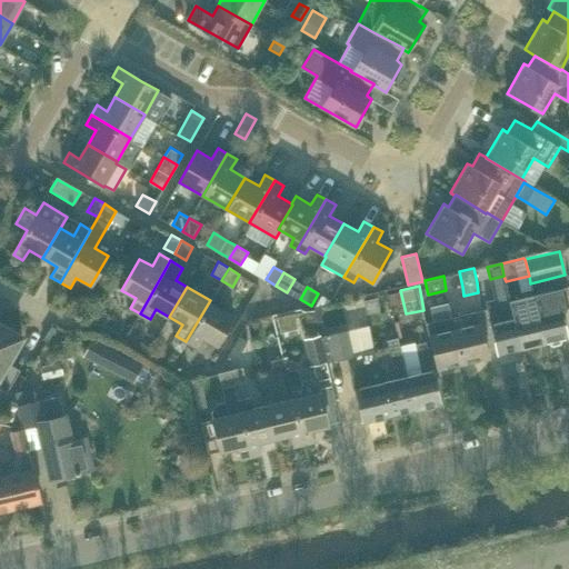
[(561,308),(562,308),(568,306),(568,301),(566,288),(533,296),(545,342),(548,342),(552,346),(560,343),(562,339),(568,337),(561,308)]
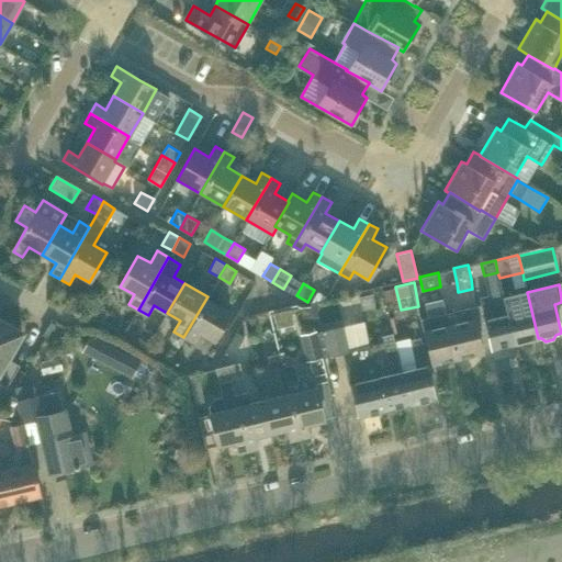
[(232,311),(220,303),(225,294),(213,288),(208,296),(183,337),(193,343),(200,333),(214,341),(232,311)]
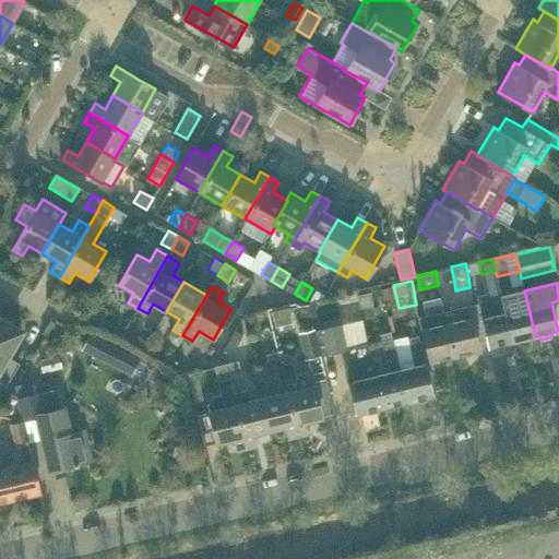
[(381,288),(383,299),(394,297),(392,286),(381,288)]
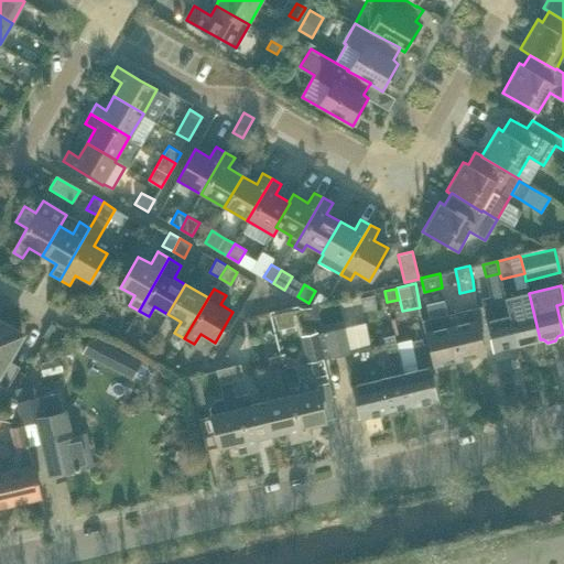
[(517,345),(540,339),(529,293),(506,299),(517,345)]
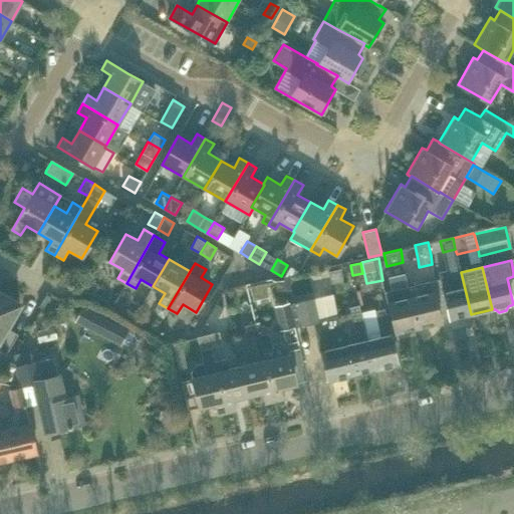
[(450,319),(471,314),(461,272),(440,277),(443,291),(450,319)]
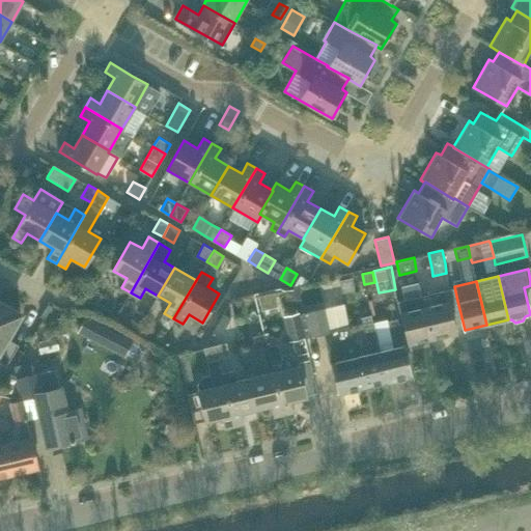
[(431,338),(456,332),(449,300),(448,300),(445,290),(422,296),(431,338)]
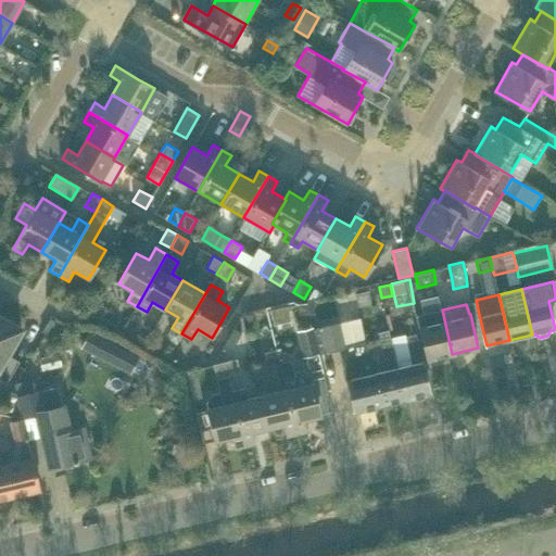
[(287,305),(270,310),(274,325),(291,320),(287,305)]
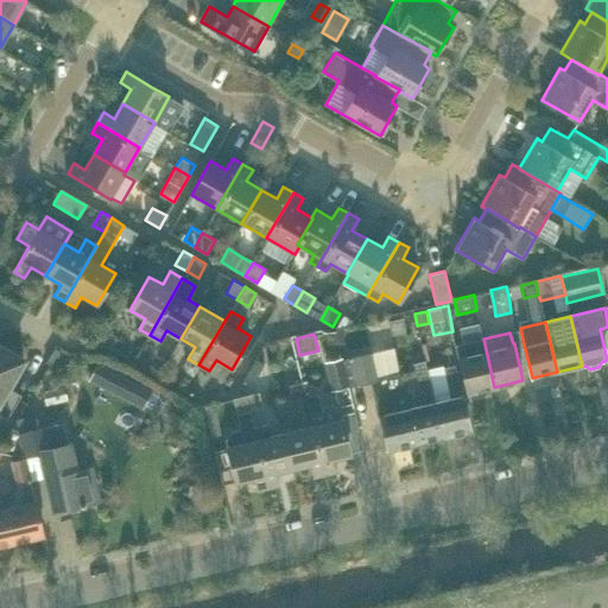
[(467,394),(494,387),(483,339),(455,344),(467,394)]
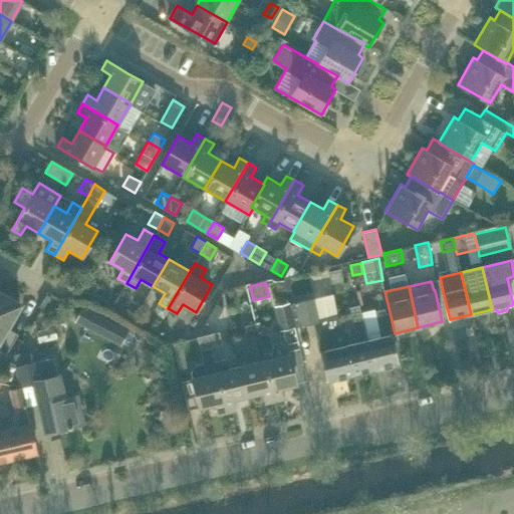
[(11,300),(11,299),(0,292),(0,351),(5,355),(18,334),(6,327),(19,305),(11,300)]
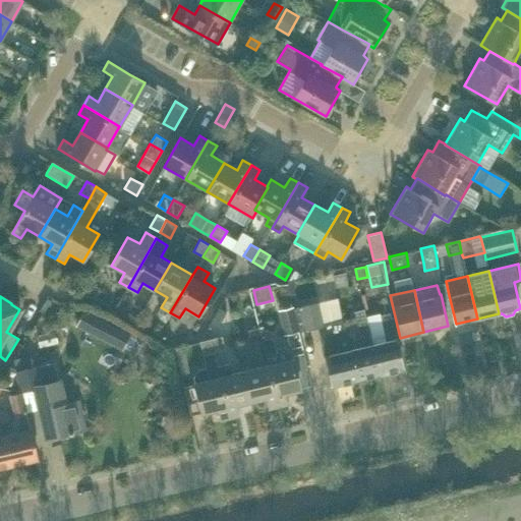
[(349,348),(350,348),(343,320),(325,324),(319,302),(294,307),(299,332),(319,328),(330,377),(336,374),(337,385),(343,384),(345,385),(350,384),(352,381),(356,380),(349,348)]
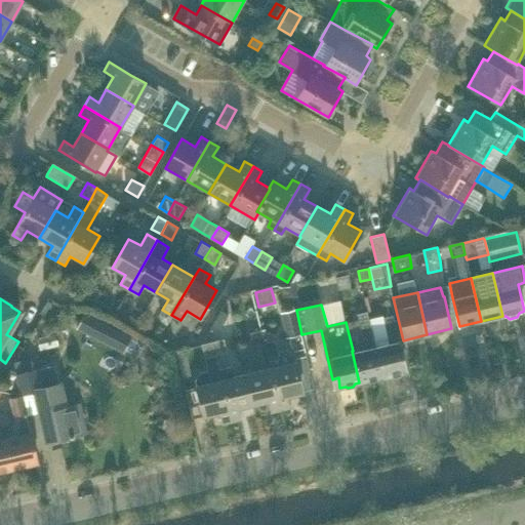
[(162,309),(160,313),(161,320),(167,323),(171,315),(162,310),(162,309)]
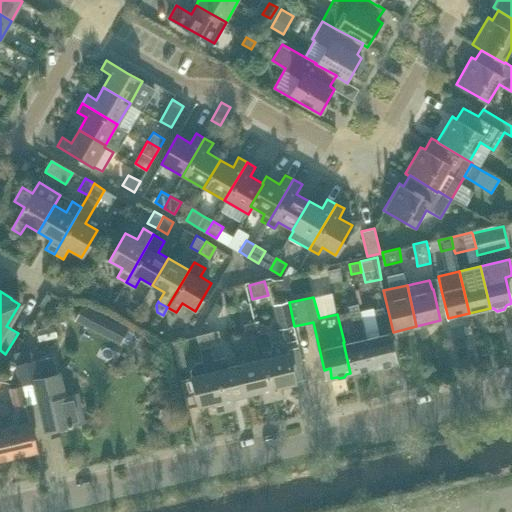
[(294,326),(289,302),(288,302),(288,301),(273,304),(278,329),(294,326)]
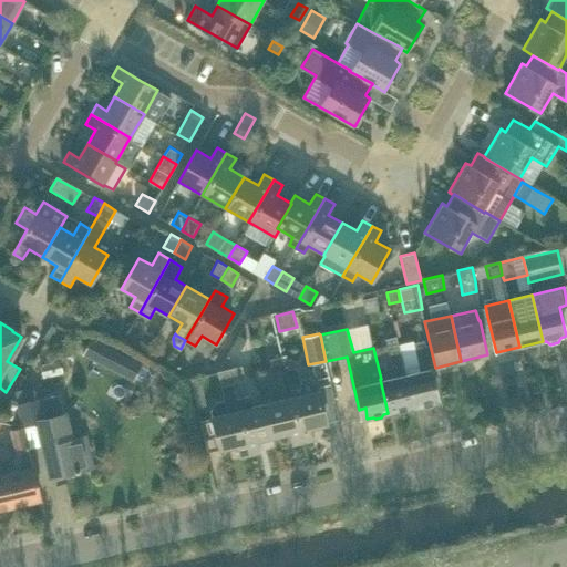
[(239,336),(233,347),(240,351),(247,340),(239,336)]
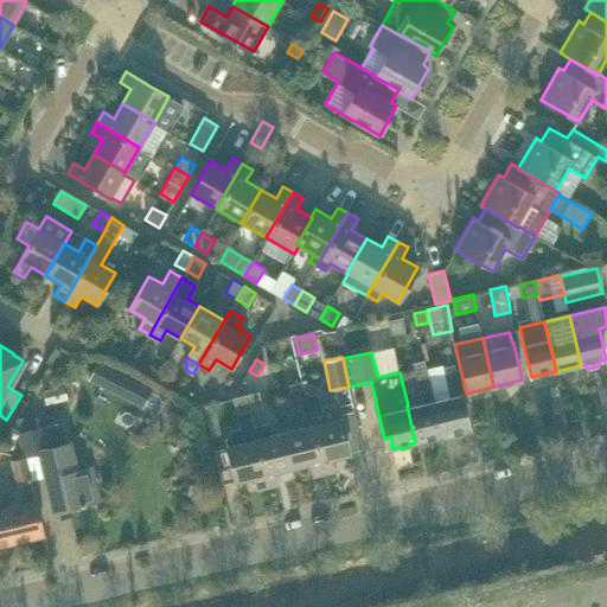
[(434,400),(435,400),(423,359),(413,362),(413,363),(421,403),(408,406),(407,406),(415,442),(442,436),(434,400)]
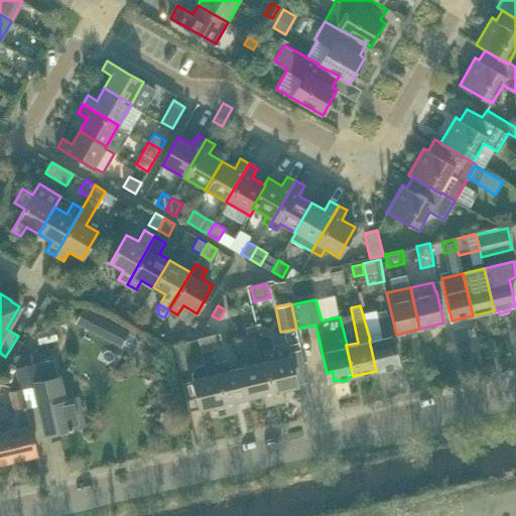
[(83,308),(76,323),(99,334),(106,320),(83,308)]
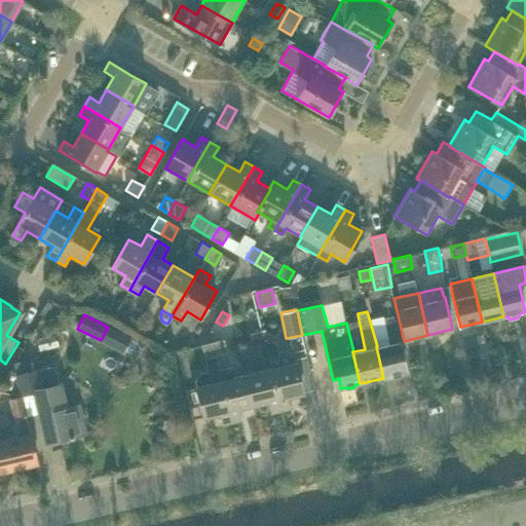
[(383,378),(384,378),(392,376),(395,377),(401,376),(402,374),(407,372),(392,316),(383,318),(389,343),(377,346),(376,346),(383,378)]
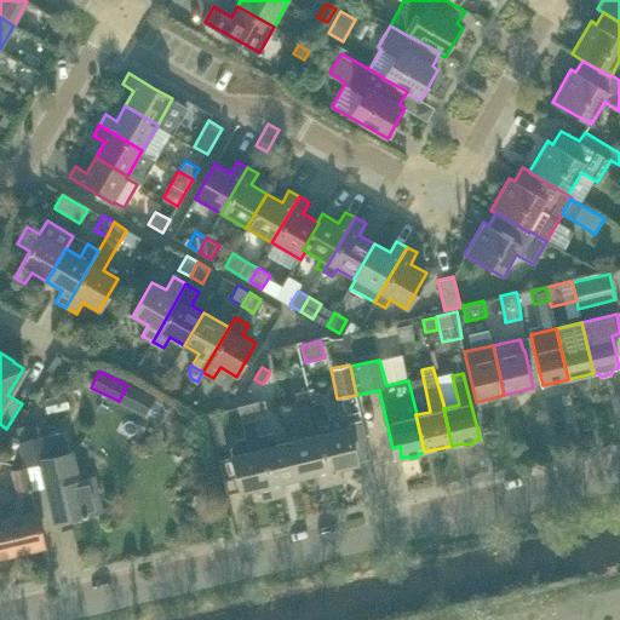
[(313,405),(309,389),(296,392),(299,408),(313,405)]
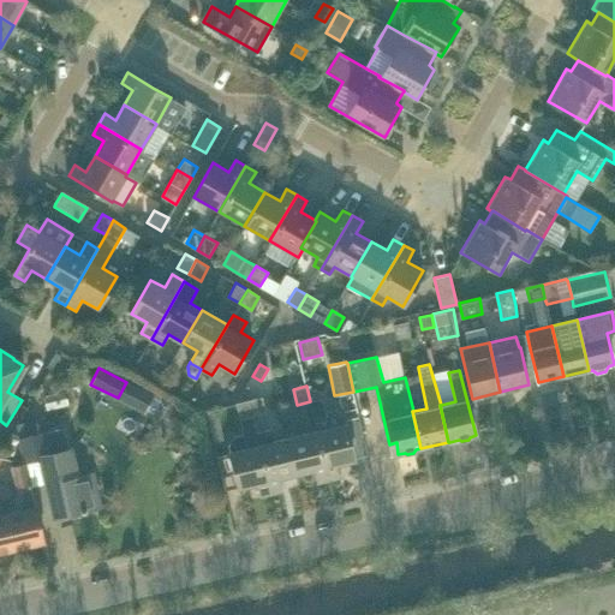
[(82,387),(59,392),(61,402),(84,398),(82,387)]
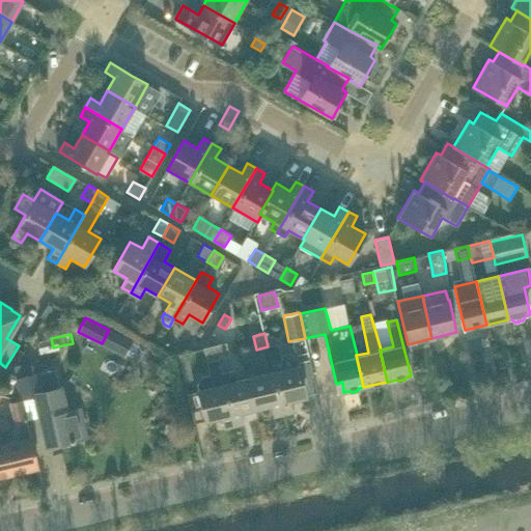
[(218,359),(229,356),(226,342),(215,345),(218,359)]
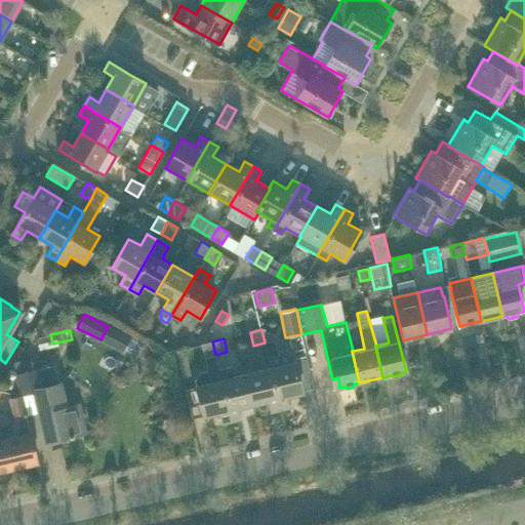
[(304,393),(295,361),(292,349),(278,352),(276,344),(272,340),(265,342),(271,366),(270,366),(280,409),(290,407),(287,397),(304,393)]
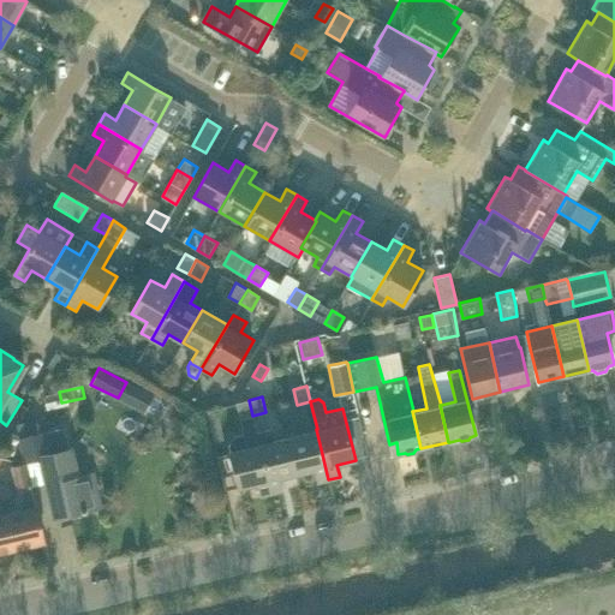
[(257,433),(252,416),(249,400),(236,402),(239,418),(240,418),(244,435),(233,437),(228,445),(232,459),(230,459),(231,469),(233,467),(238,488),(256,483),(260,495),(270,493),(257,433)]
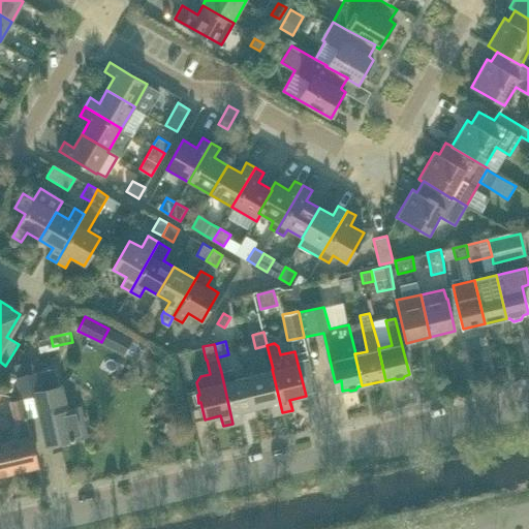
[(186,352),(179,354),(182,366),(189,365),(186,352)]
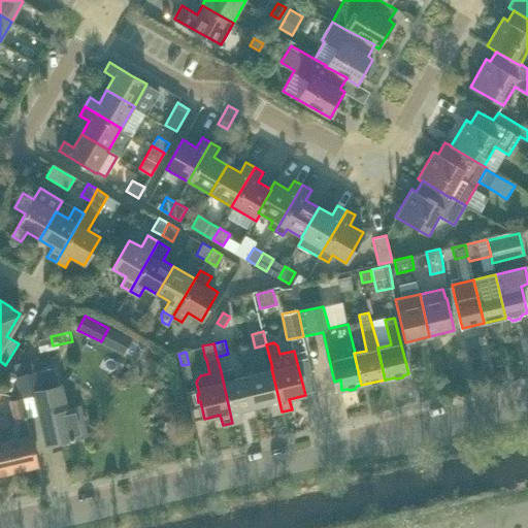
[(40,370),(31,373),(28,360),(14,364),(17,373),(11,371),(2,391),(1,393),(22,397),(23,397),(37,394),(44,428),(56,426),(59,441),(85,435),(77,406),(66,409),(60,387),(56,367),(40,370)]
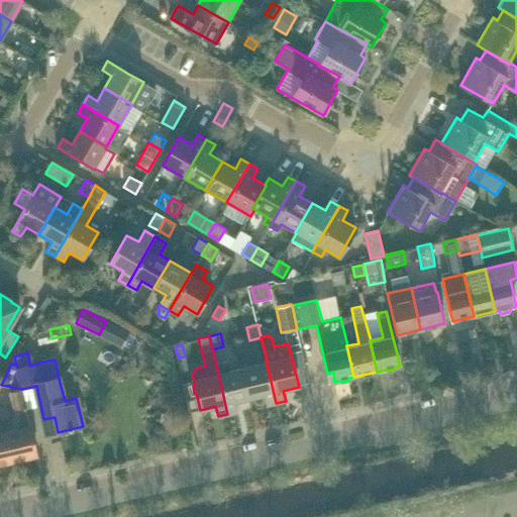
[(266,406),(276,403),(266,360),(241,367),(249,399),(264,396),(266,406)]
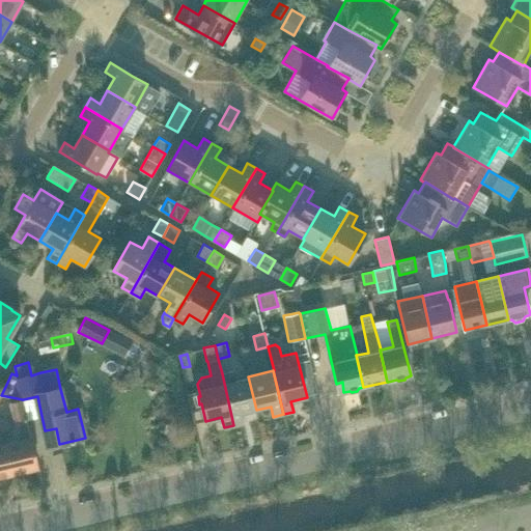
[(222,373),(233,425),(245,423),(242,414),(256,410),(248,376),(235,380),(233,371),(222,373)]
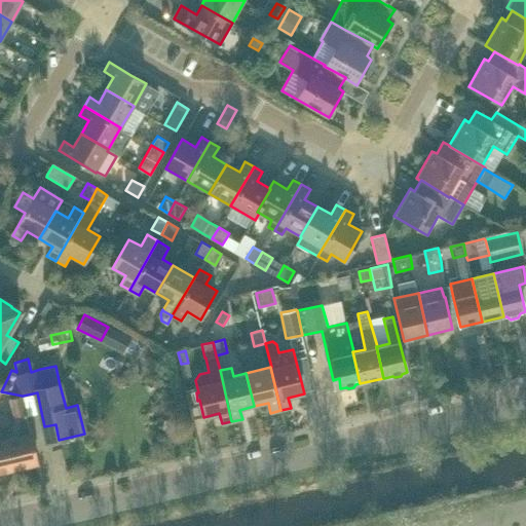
[(1,391),(2,389),(0,388),(0,396),(7,398),(12,417),(14,417),(19,437),(0,440),(0,459),(3,473),(39,464),(32,433),(23,396),(22,396),(1,391)]
